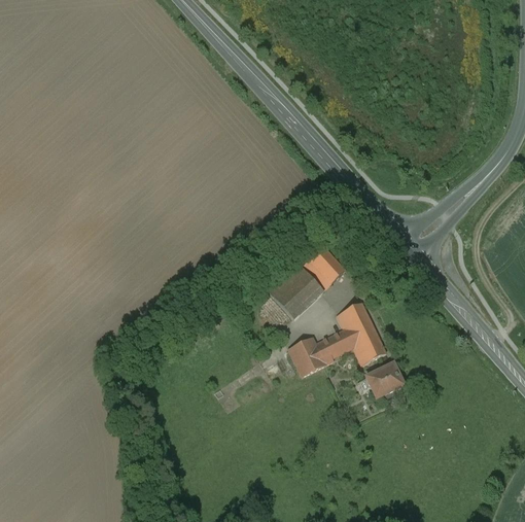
[(325,245),(305,264),(326,287),(347,269),(325,245)]
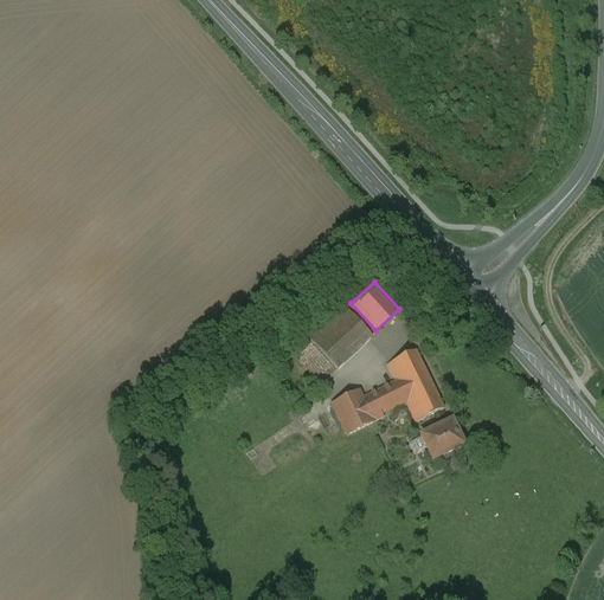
[(374,331),(345,301),(310,333),(340,365),(374,331)]
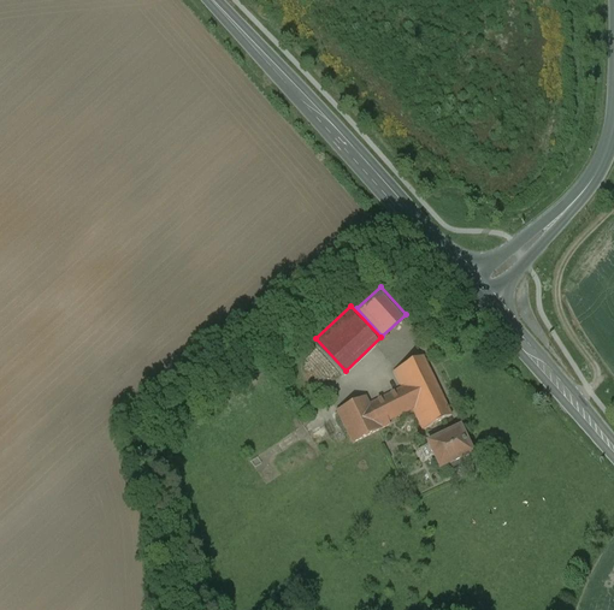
[(425,351),(396,366),(406,384),(371,401),(367,392),(340,407),(355,438),(383,425),(393,420),(390,416),(415,403),(425,425),(454,412),(425,351)]
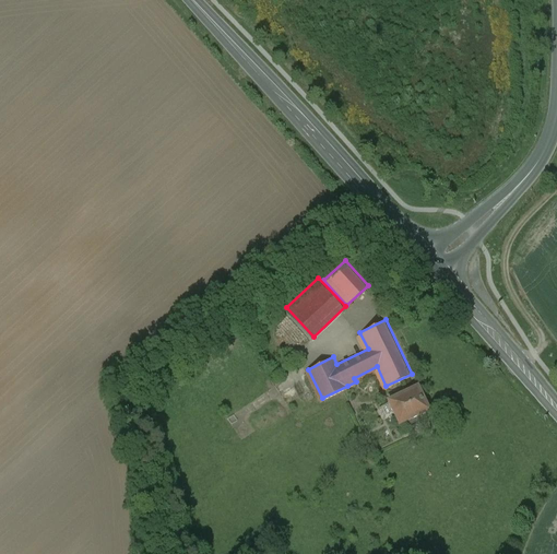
[(307,332),(285,349),(293,358),(315,342),(307,332)]
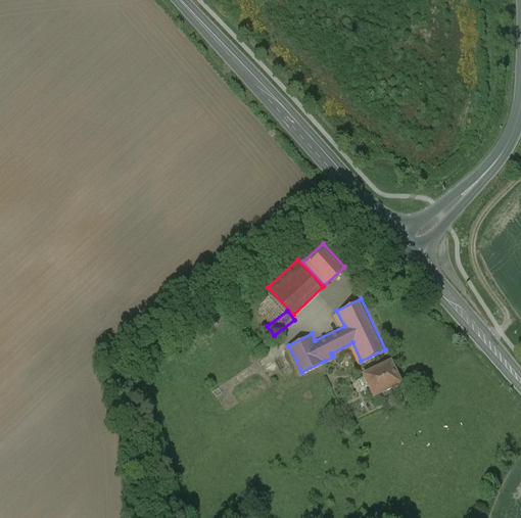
[(392,359),(365,373),(375,394),(384,390),(384,391),(395,386),(394,385),(403,381),(392,359)]
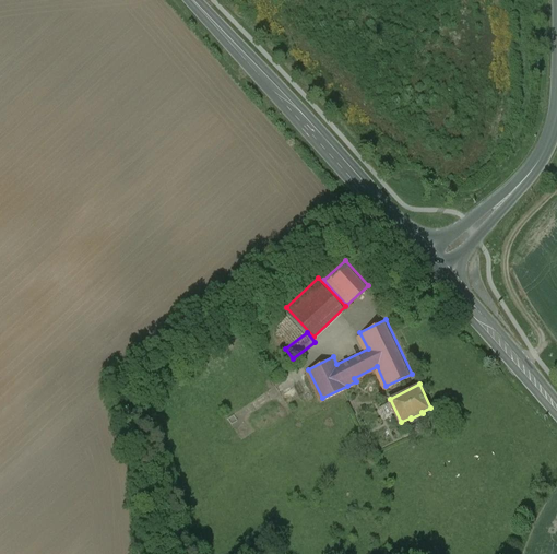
All buildings are outlined.
